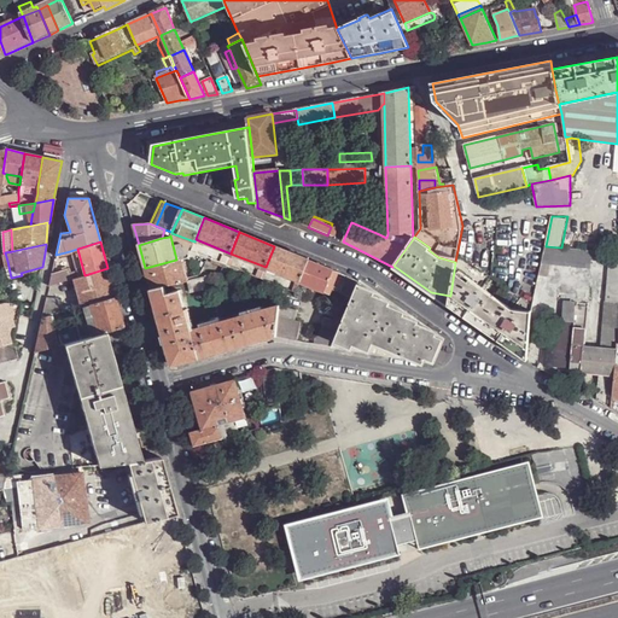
[(174,250),(176,260),(181,258),(188,257),(191,250),(193,246),(174,250)]
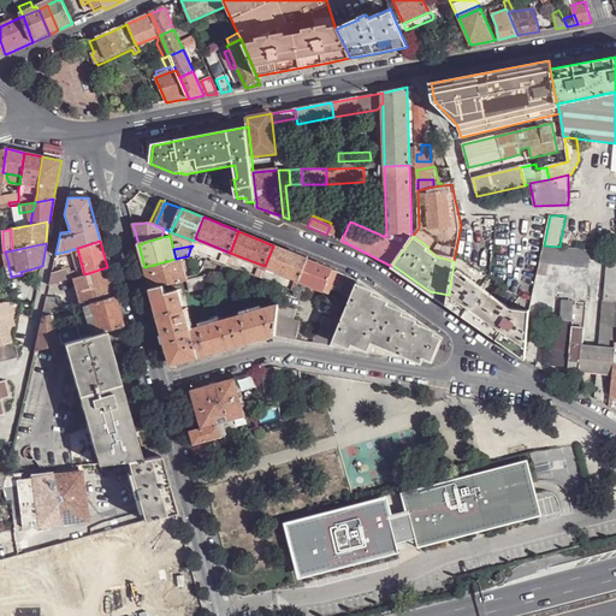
[(273,246),(265,266),(267,267),(296,279),(298,280),(308,259),(273,246)]
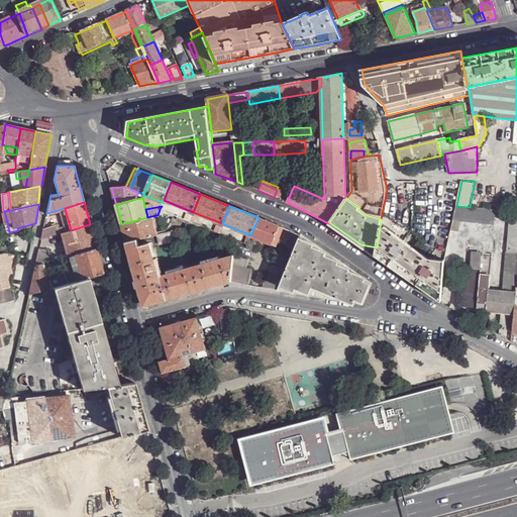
[(456,206),(453,219),(461,220),(494,223),(496,209),(470,207),(456,206)]
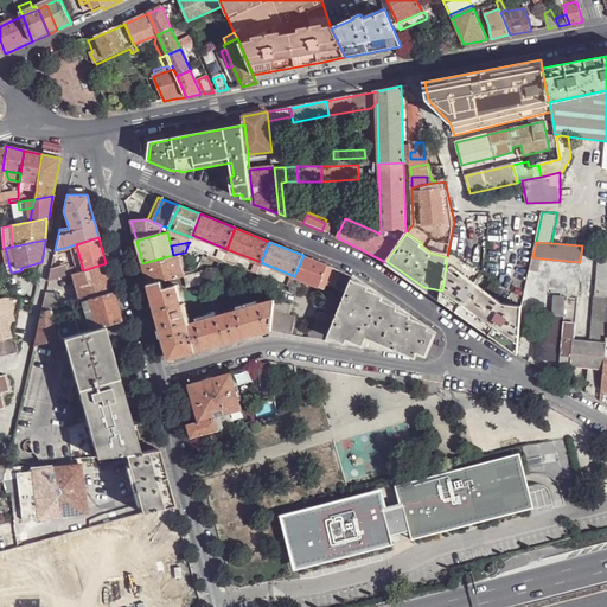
[(76,244),(69,247),(75,266),(77,272),(81,270),(83,270),(76,244)]
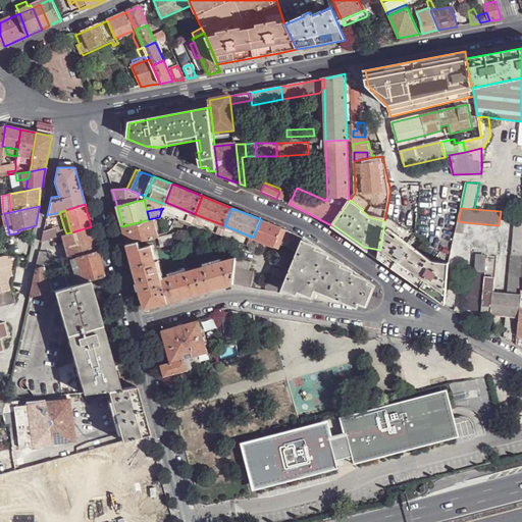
[(521,213),(515,213),(508,295),(521,296),(521,291),(521,285),(521,284),(521,213)]
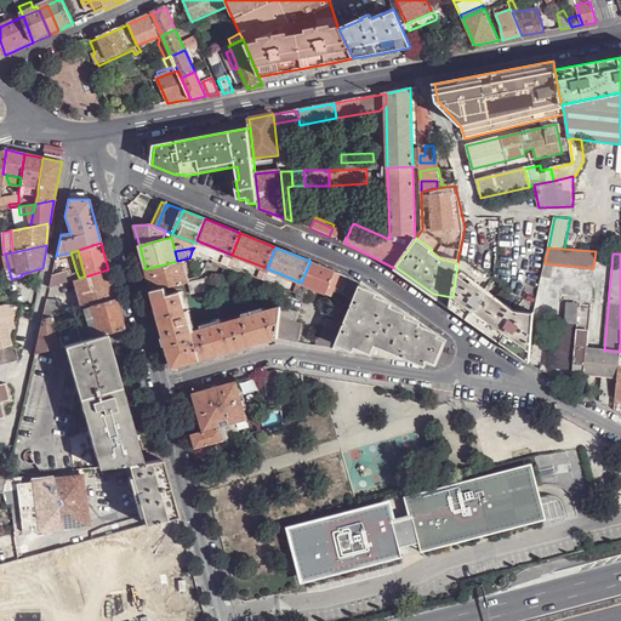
[(146,269),(152,291),(165,288),(188,283),(182,260),(177,261),(146,269)]
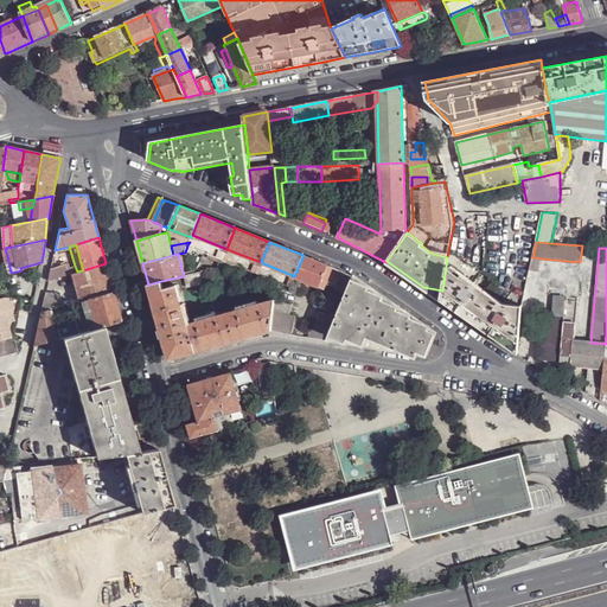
[(304,255),(294,276),(294,278),(319,287),(320,287),(328,266),(304,255)]
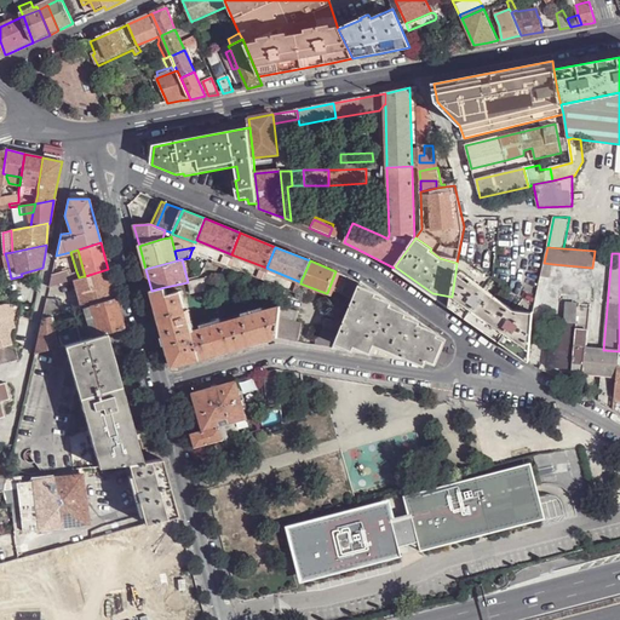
[(544,263),(541,276),(550,277),(554,264),(544,263)]
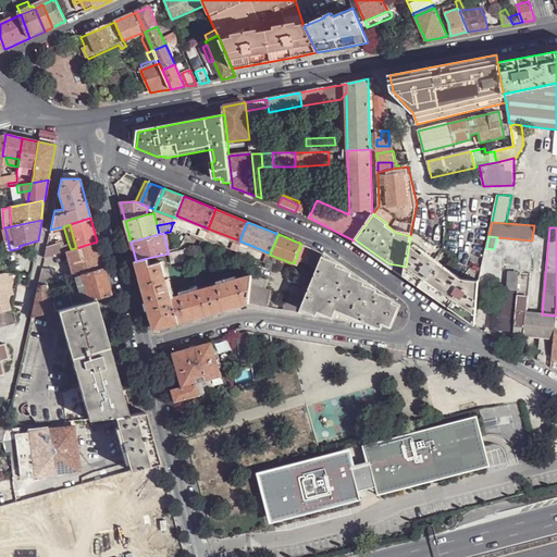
[(354,242),(387,265),(388,263),(355,239),(354,240),(354,242)]
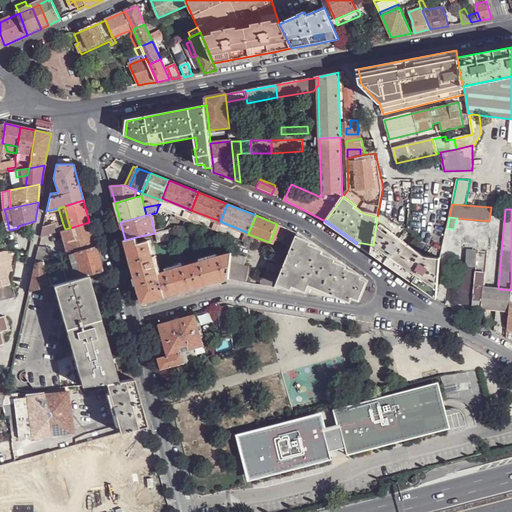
[(96,246),(89,222),(70,228),(68,228),(74,252),(96,246)]
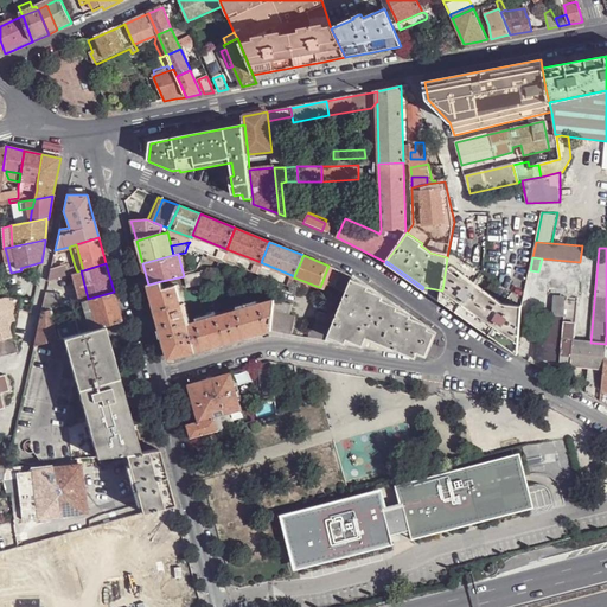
[(51,269),(49,280),(71,273),(70,267),(69,264),(51,269)]
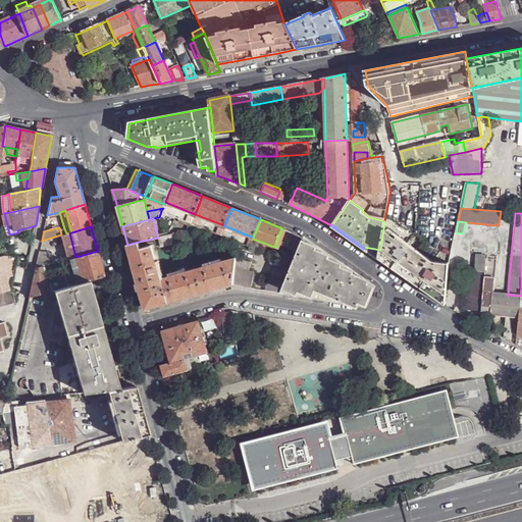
[(275,247),(278,248),(280,243),(281,240),(284,231),(285,229),(282,228),(275,247)]
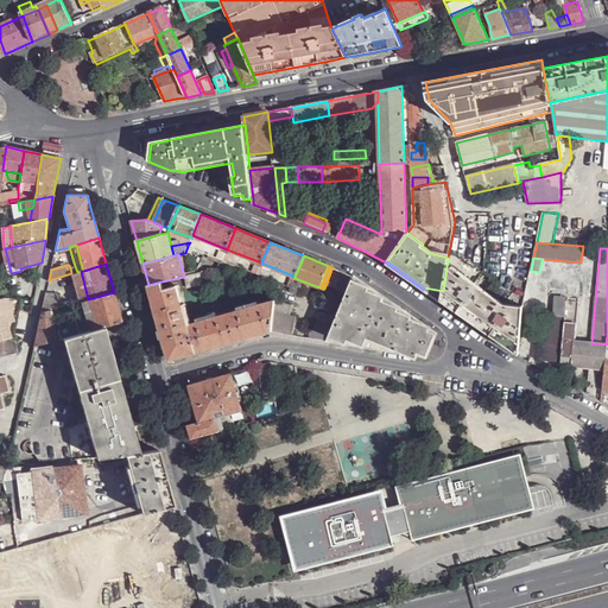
[(474,324),(493,297),(451,268),(450,270),(447,267),(443,291),(441,298),(441,301),(474,324)]
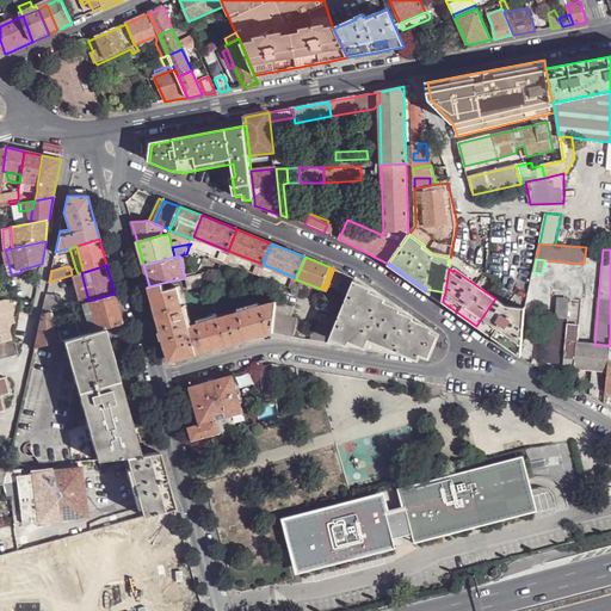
[(78,273),(72,275),(80,303),(81,303),(88,301),(81,272),(78,273)]
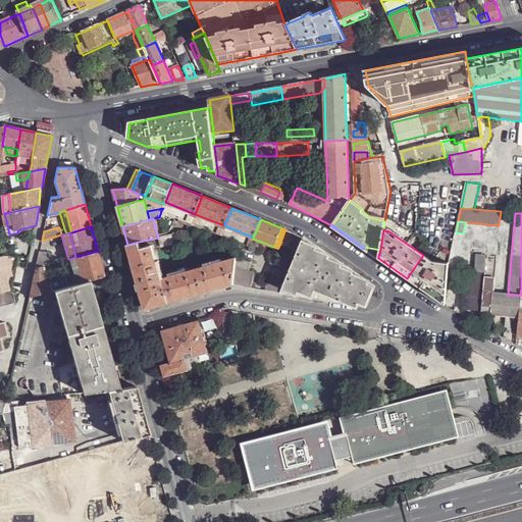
[(289,246),(298,251),(302,242),(302,240),(303,238),(294,233),(289,246)]
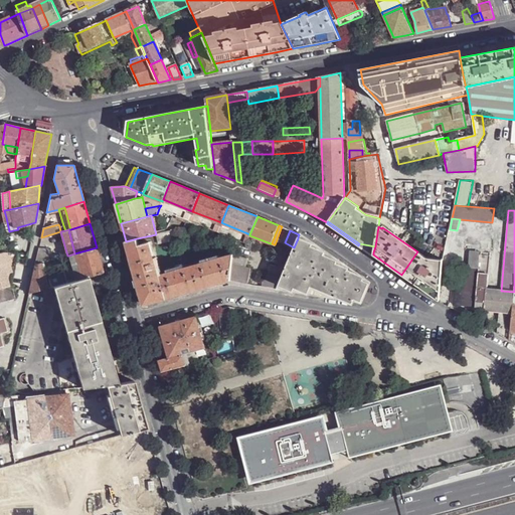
[(173,240),(171,231),(156,234),(159,243),(173,240)]
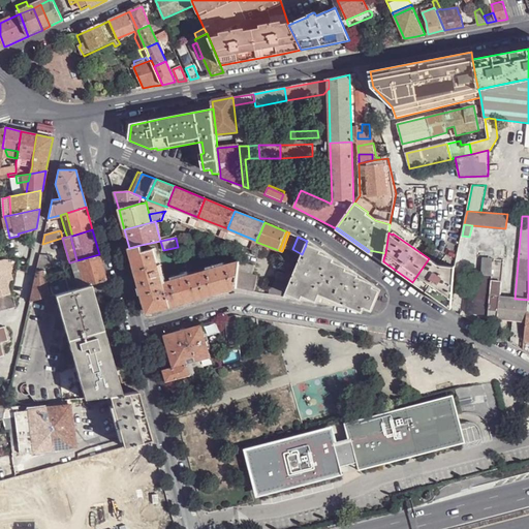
[(335,257),(320,252),(322,249),(306,243),(306,245),(302,254),(300,258),(291,277),(289,284),(286,290),(285,292),(300,299),(302,296),(316,301),(318,296),(360,311),(362,307),(370,310),(378,293),(373,291),(374,286),(358,279),(359,276),(347,271),(348,268),(333,261),(335,257)]
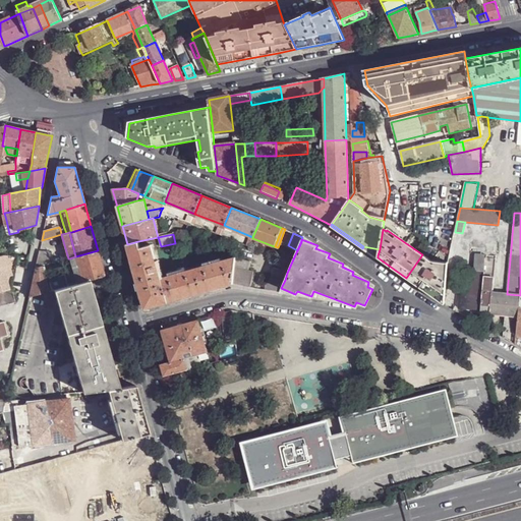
[(140,248),(138,241),(127,244),(129,251),(140,248)]
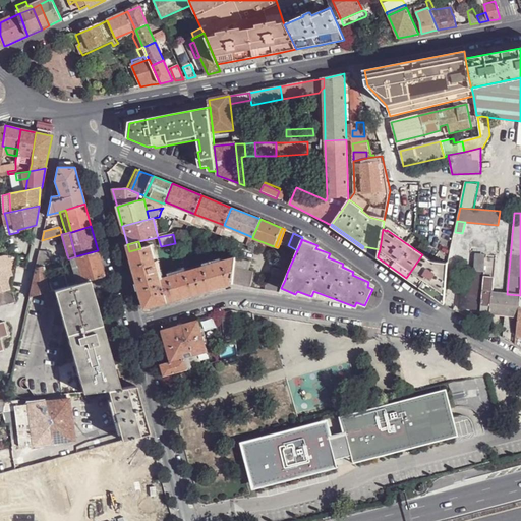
[(129,251),(143,300),(155,306),(167,302),(161,279),(156,262),(151,245),(140,248),(129,251)]
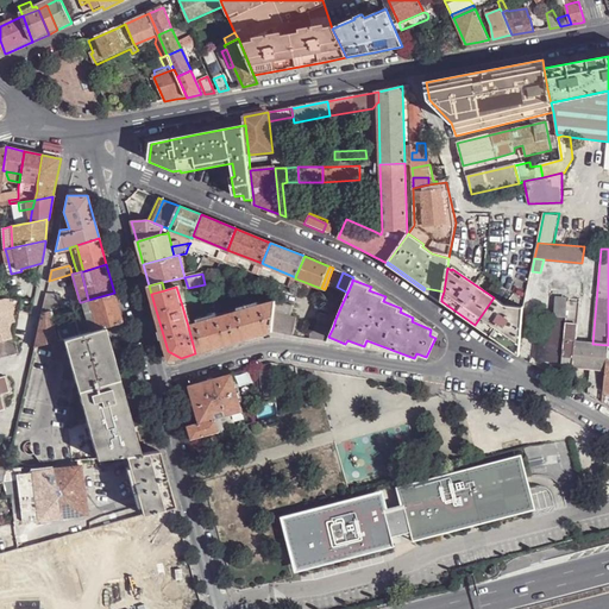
[(337,287),(336,287),(333,293),(345,297),(347,293),(337,287)]
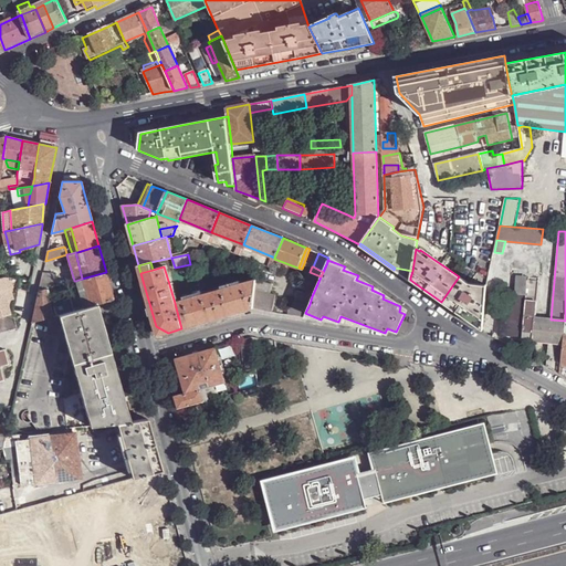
[(412,271),(395,268),(410,278),(412,271)]
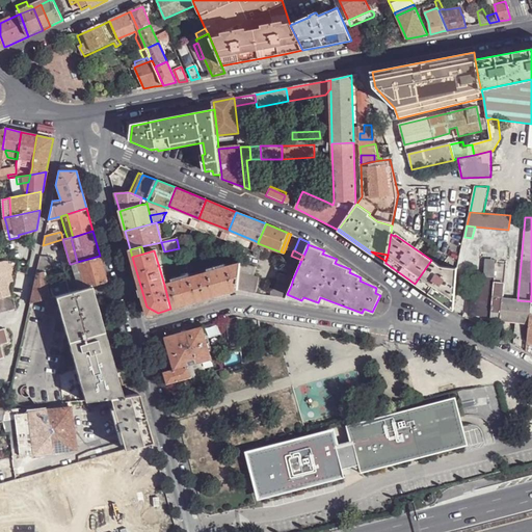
[(36,274),(43,272),(53,269),(50,257),(40,256),(36,274)]
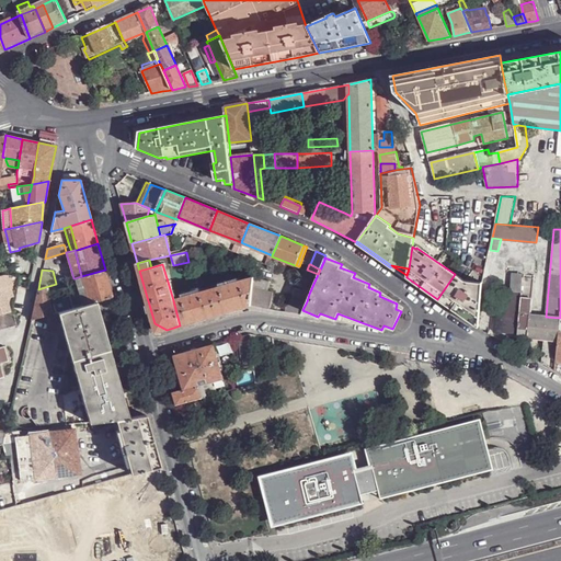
[(113,296),(105,270),(81,276),(83,281),(89,302),(96,300),(113,296)]
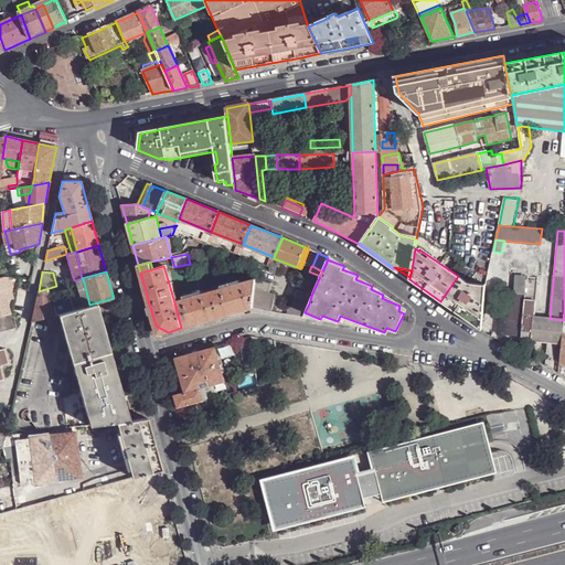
[(8,276),(0,277),(0,317),(11,313),(13,305),(7,300),(14,298),(12,291),(16,290),(19,278),(8,276)]
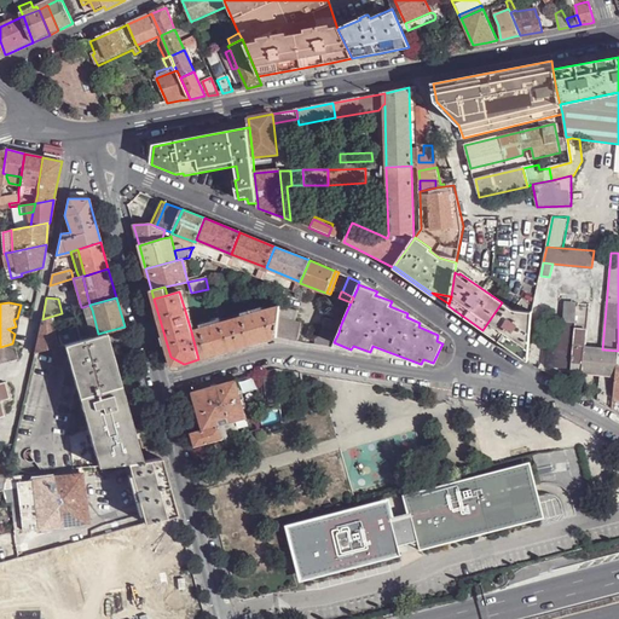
[(482,330),(498,341),(501,339),(496,335),(514,311),(502,302),(482,330)]
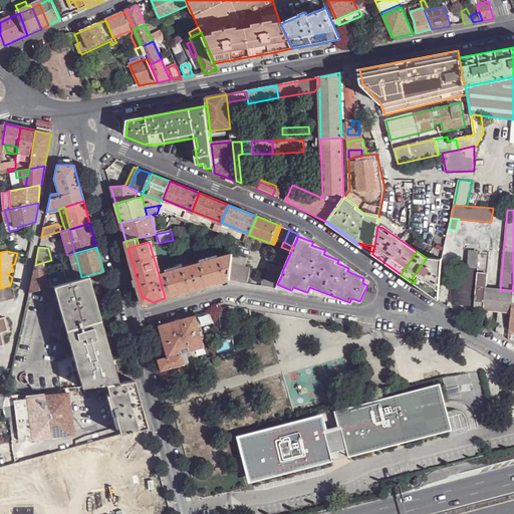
[(165,298),(230,280),(231,264),(232,255),(232,254),(219,258),(201,263),(184,268),(167,273),(161,274),(159,275),(165,298)]
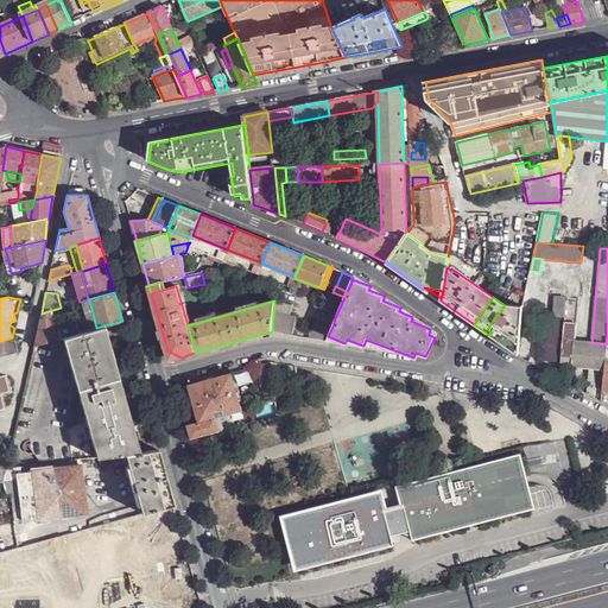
[(580,302),(565,301),(564,317),(562,340),(574,341),(576,341),(580,302)]
